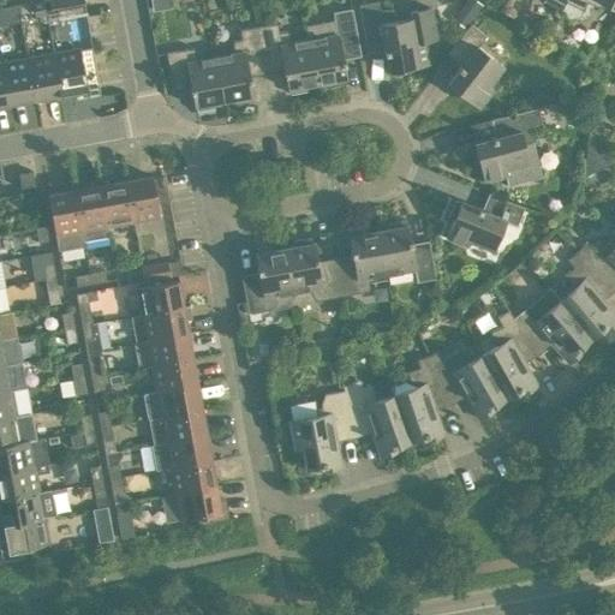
[(48,0),(52,17),(85,11),(83,0),(48,0)]
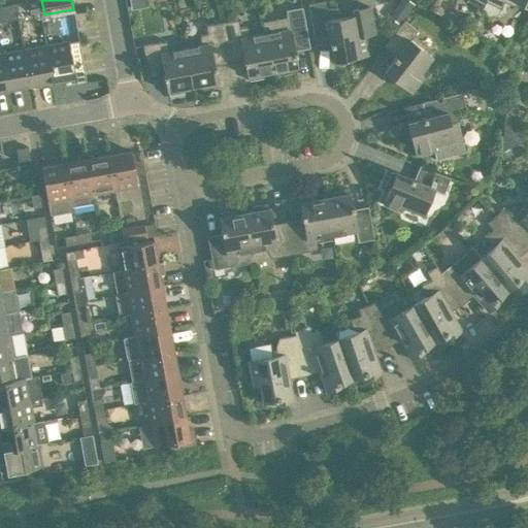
[(466,0),(466,1),(482,9),(486,2),(485,2),(485,0),(466,0)]
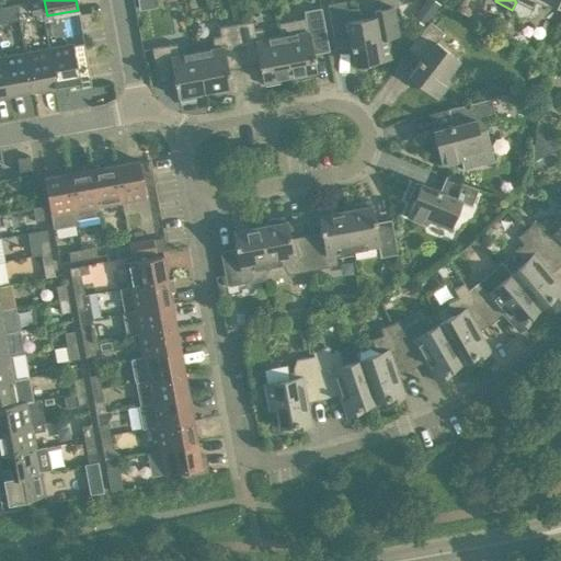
[(560,0),(515,0),(515,2),(516,2),(533,10),(536,2),(547,8),(549,1),(560,7),(560,0)]
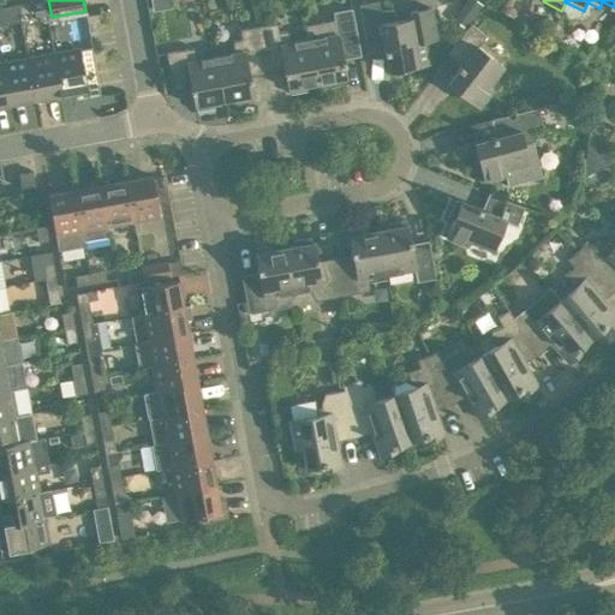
[(431,9),(393,16),(392,9),(380,11),(377,1),(358,5),(368,53),(386,49),(389,71),(390,71),(392,77),(410,73),(408,67),(428,65),(423,42),(437,40),(431,9)]
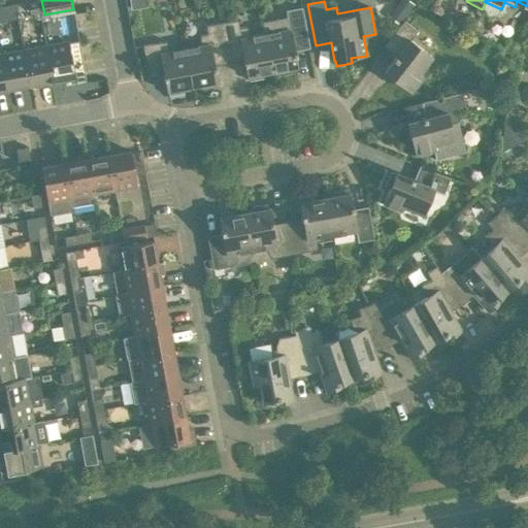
[(15,4),(17,13),(29,11),(28,2),(15,4)]
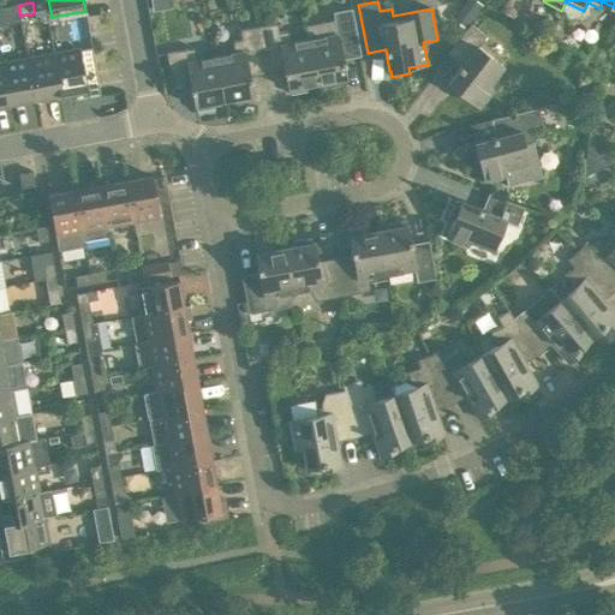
[(0,25),(21,22),(19,16),(18,5),(0,9),(0,25)]
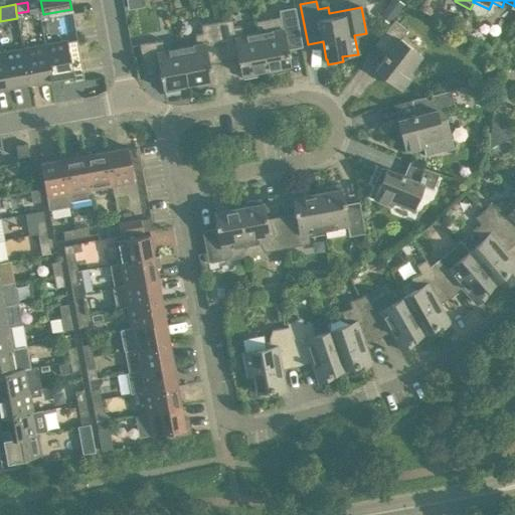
[(279,10),(280,17),(256,22),(259,33),(266,69),(274,68),(275,73),(290,70),(289,65),(290,65),(287,49),(302,47),(295,7),(279,10)]
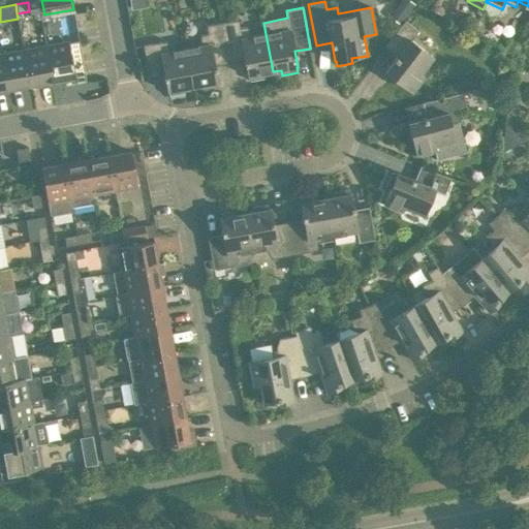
[(239,20),(222,23),(229,63),(245,60),(247,76),(248,76),(249,81),(265,79),(265,73),(273,71),(266,34),(251,36),(247,26),(240,27),(239,20)]
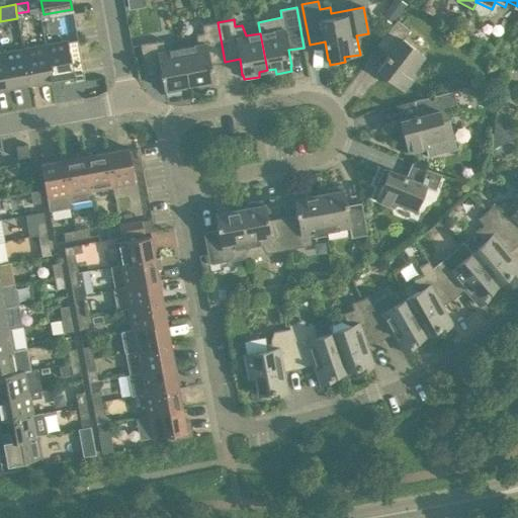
[(409,30),(397,20),(376,47),(389,56),(376,71),(377,71),(374,75),(386,84),(390,81),(403,90),(415,75),(411,73),(424,56),(403,39),(409,30)]
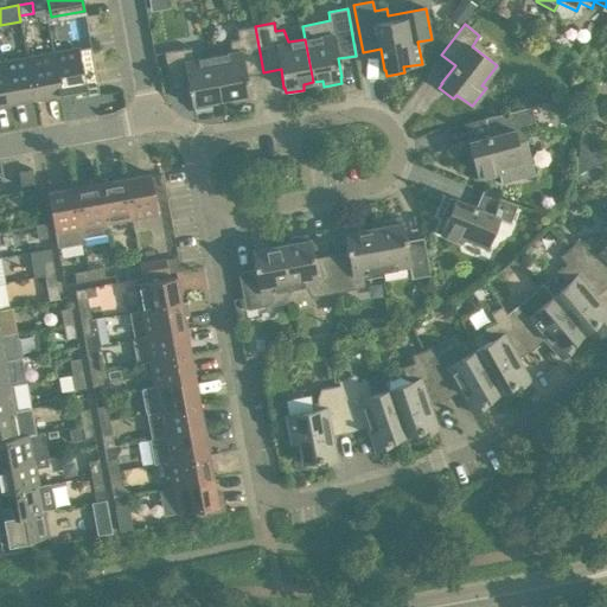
[(229,53),(212,56),(221,100),(230,97),(231,103),(249,100),(248,94),(249,94),(246,76),(263,72),(255,26),(236,29),(237,38),(230,40),(229,53)]
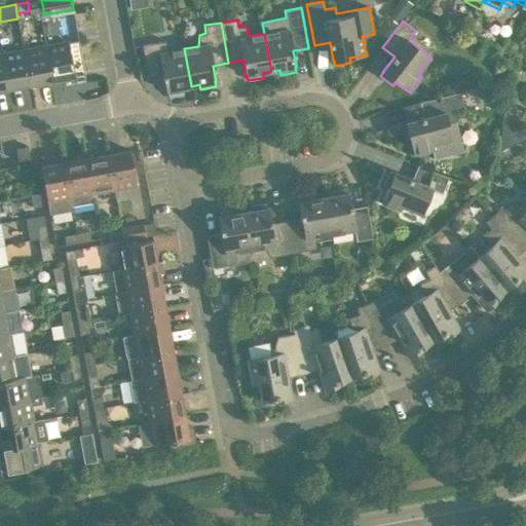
[(68,41),(45,45),(52,81),(64,79),(65,85),(85,81),(78,41),(68,43),(68,41)]
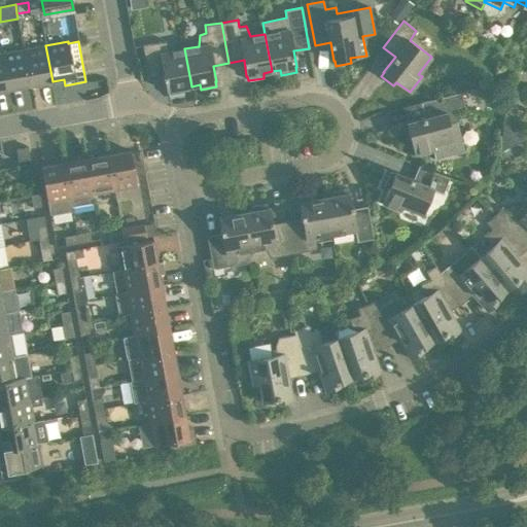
[(183,88),(191,86),(184,48),(170,51),(166,41),(142,45),(148,77),(164,75),(167,91),(168,96),(183,93),(183,88)]
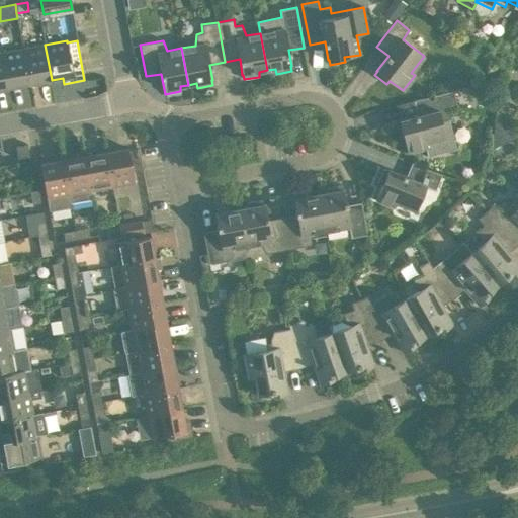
[(45,45),(23,49),(29,84),(52,80),(45,45)]
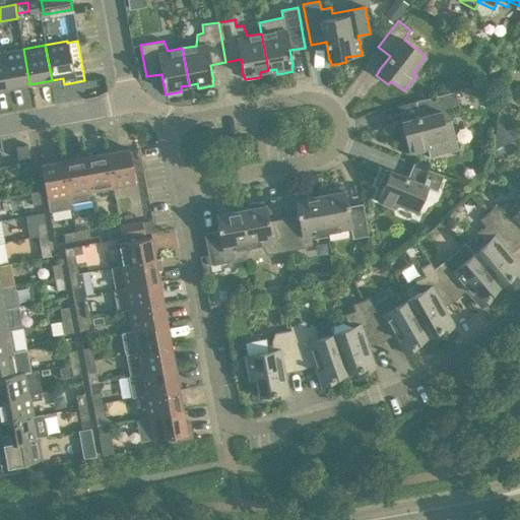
[(23,49),(1,53),(8,88),(29,84),(23,49)]
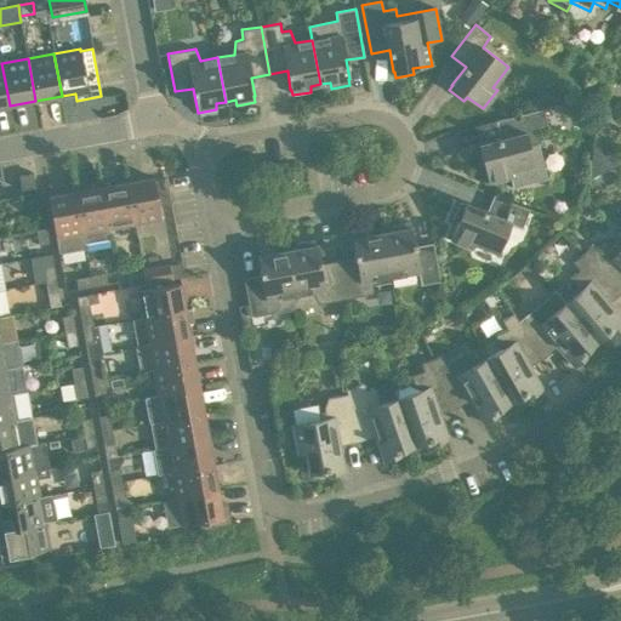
[(548,178),(539,143),(542,143),(539,130),(548,127),(543,109),(496,121),(500,138),(478,144),(479,146),(473,147),(478,165),(484,164),(489,182),(511,177),(513,188),(548,178)]
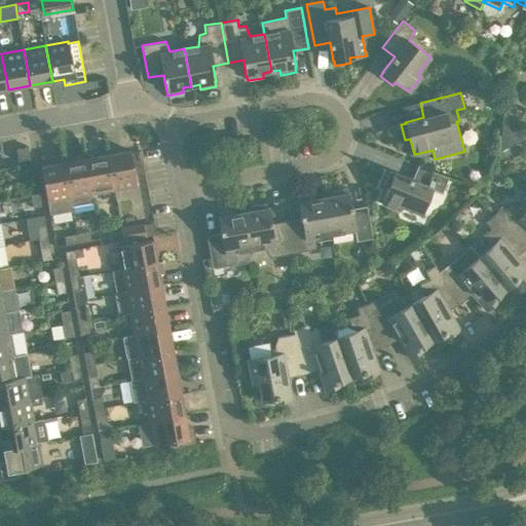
[(501,127),(498,151),(522,141),(502,126),(501,127)]
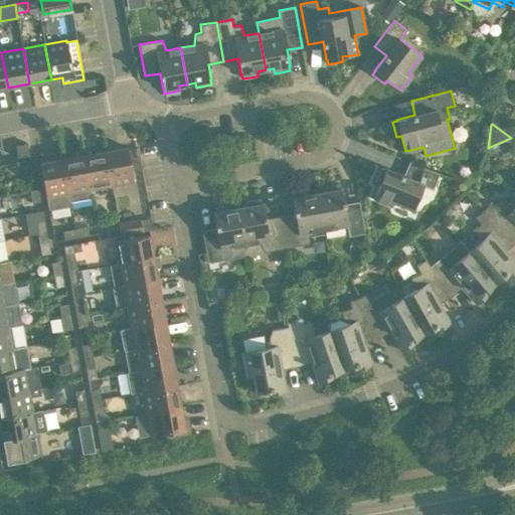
[(15,146),(16,152),(17,157),(29,155),(27,143),(15,146)]
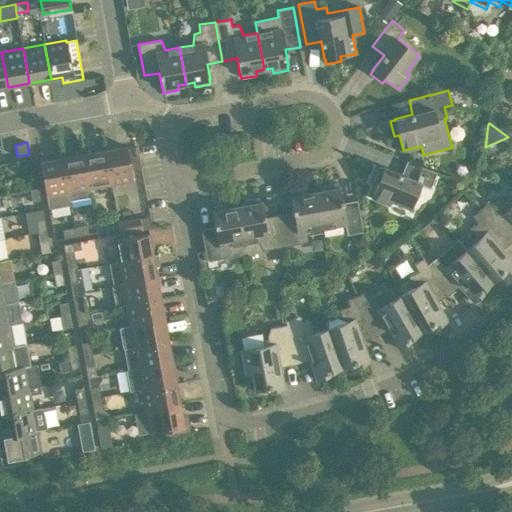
[(126,146),(105,150),(112,185),(133,181),(126,146)]
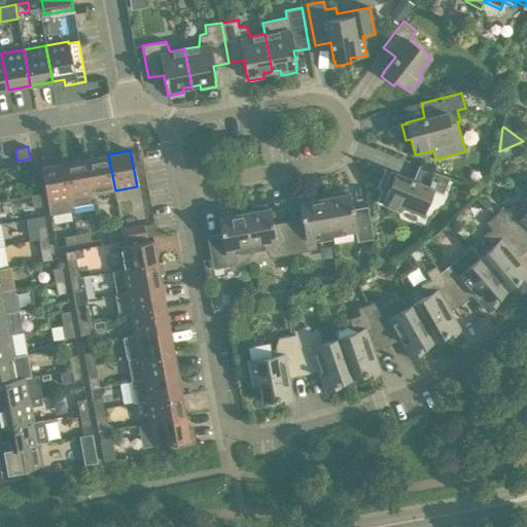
[(108,154),(86,159),(93,195),(115,190),(108,154)]
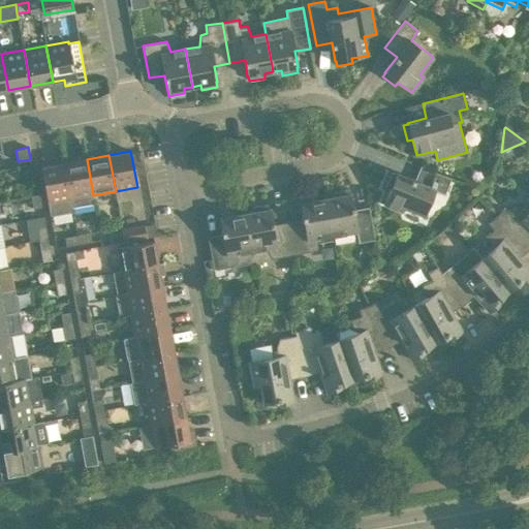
[(71,199),(72,208),(94,204),(92,195),(93,195),(87,159),(64,163),(71,199)]
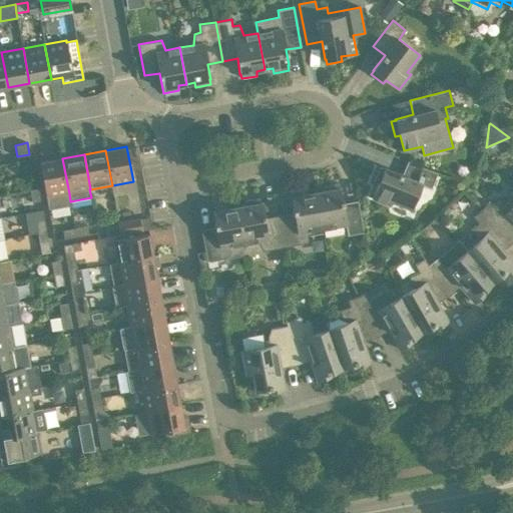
[(69,193),(62,158),(39,162),(48,209),(71,205),(70,201),(69,193)]
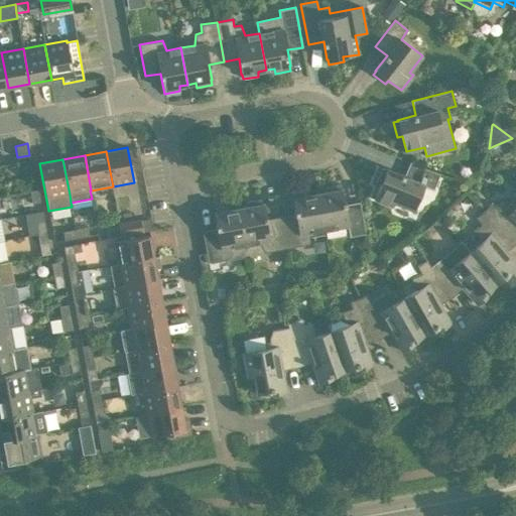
[(404,176),(386,169),(382,168),(376,182),(380,184),(374,200),(392,207),(393,203),(413,211),(423,185),(433,189),(439,174),(409,162),(404,176)]
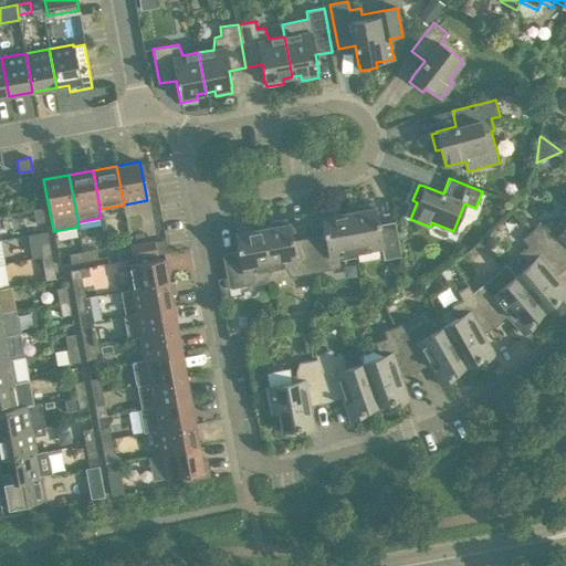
[(357,210),(348,212),(356,252),(380,248),(383,260),(400,257),(395,221),(378,224),(375,207),(374,208),(373,202),(356,206),(357,210)]
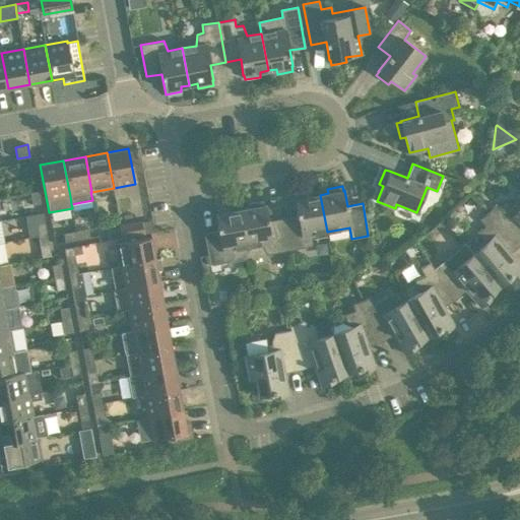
[(33,205),(41,204),(39,191),(29,193),(33,205)]
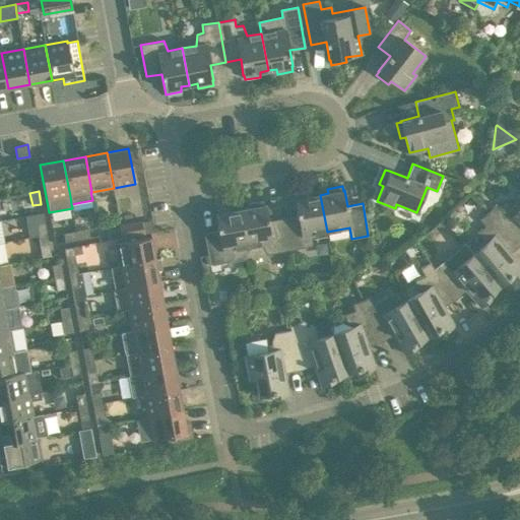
[(298,215),(284,217),(290,250),(312,246),(313,235),(327,232),(320,195),(311,196),(310,192),(295,194),(296,199),(295,199),(298,215)]
